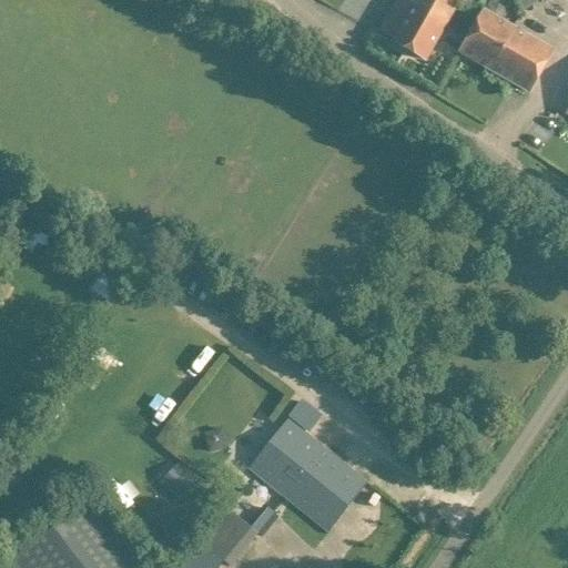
[(398,0),(383,29),(396,37),(393,42),(424,60),(457,3),(473,12),(478,0),(398,0)]
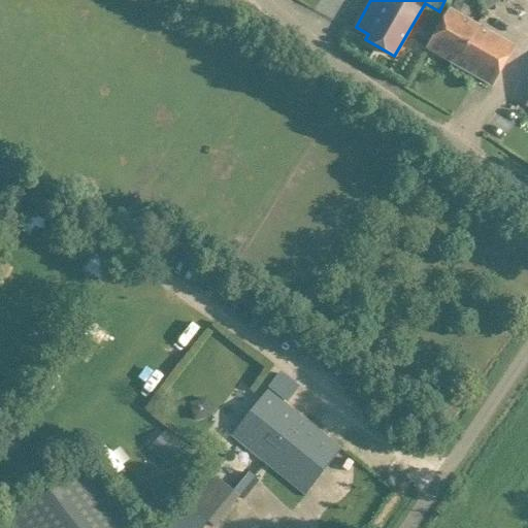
[(450,11),(438,32),(428,50),(492,87),(514,48),(450,11)]
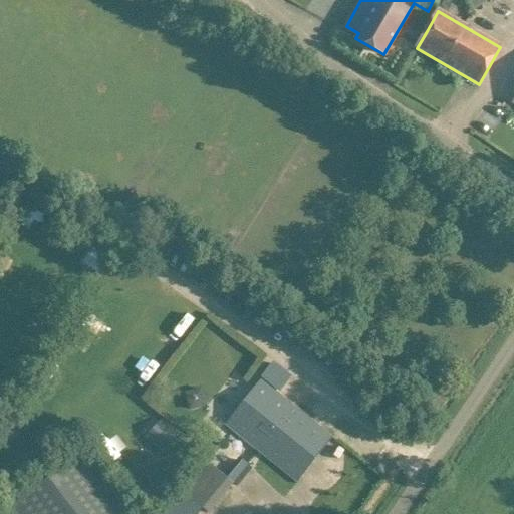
[(29,225),(29,208),(17,207),(16,225),(29,225)]
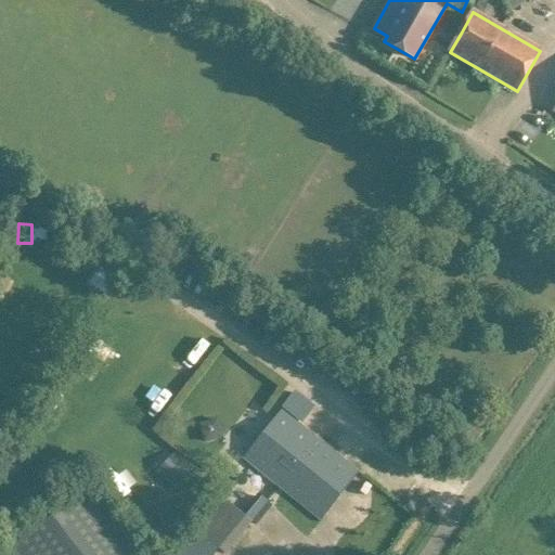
[(237,386),(244,373),(232,366),(224,379),(237,386)]
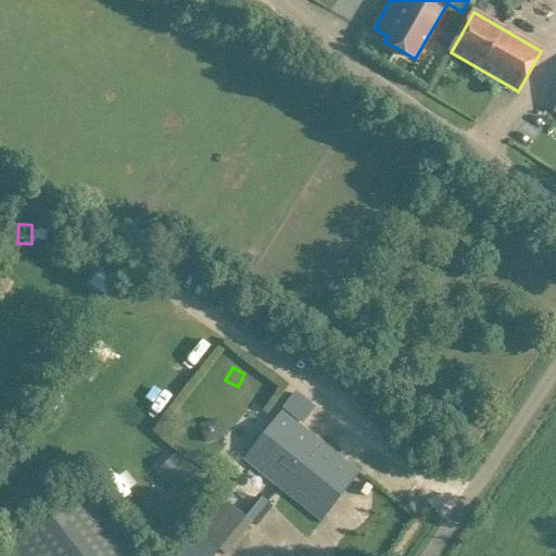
[(244,459),(253,466),(279,488),(320,521),(358,474),(295,424),(300,419),(286,407),(244,459)]
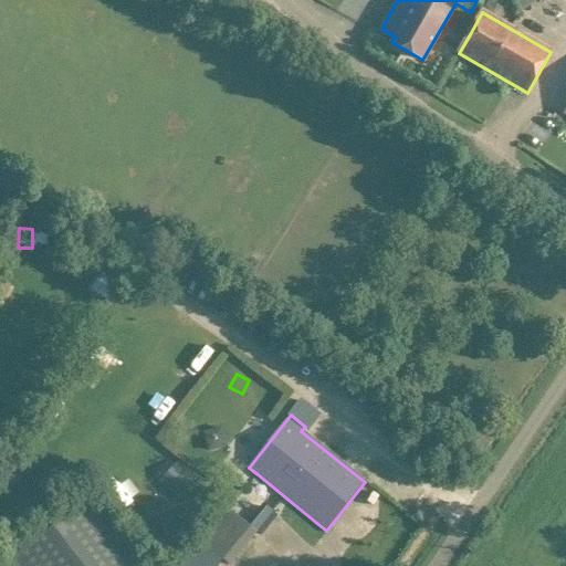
[(220,429),(203,435),(209,451),(226,446),(220,429)]
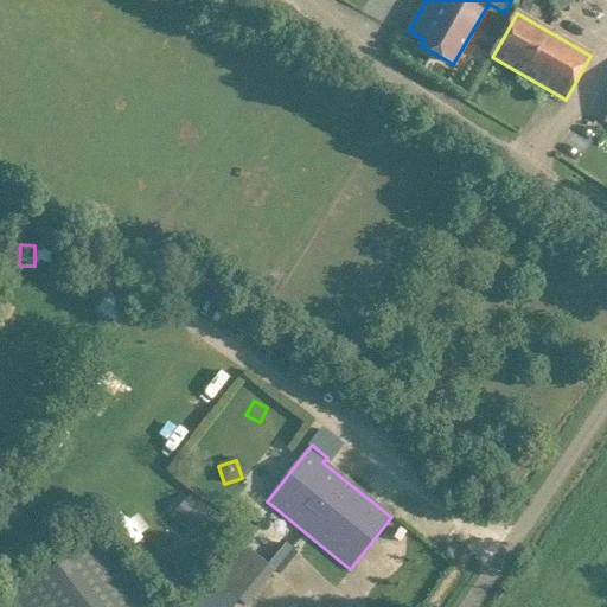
[(191,494),(172,516),(192,532),(210,511),(191,494)]
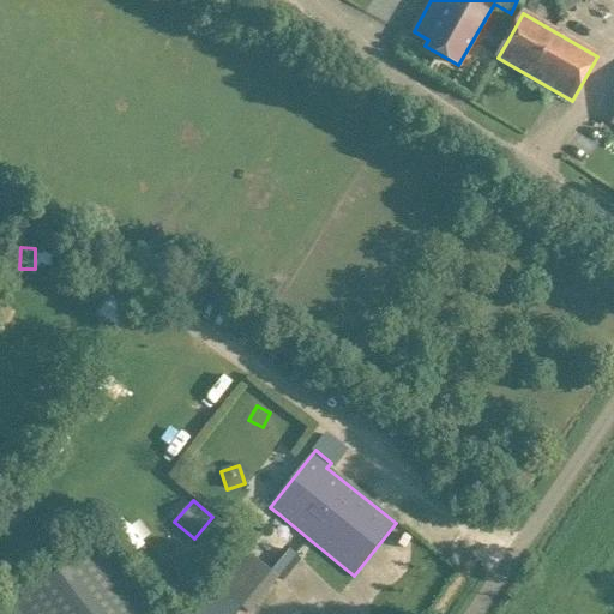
[(154,613),(97,542),(6,613),(154,613)]
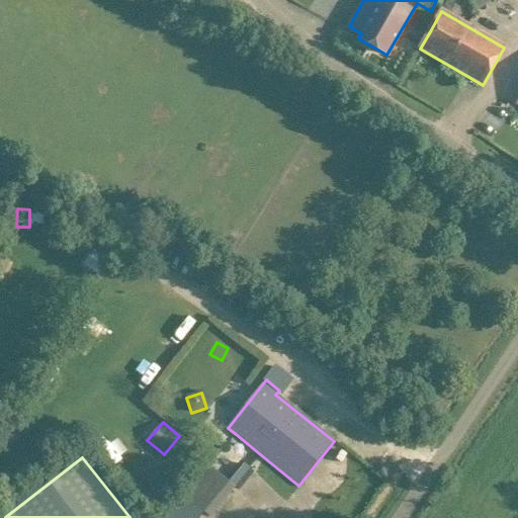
[(209,516),(234,487),(209,466),(185,497),(209,516)]
